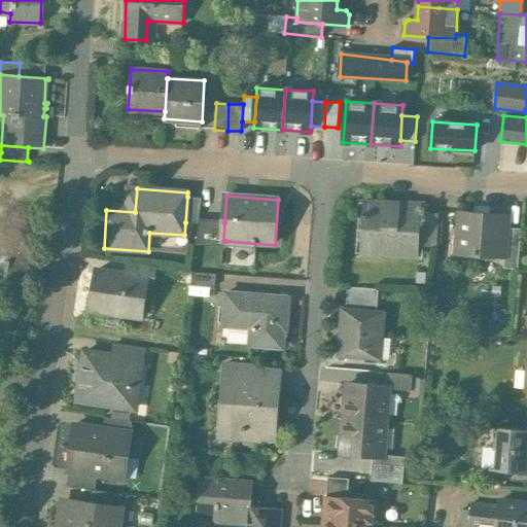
[(202,198),(187,197),(185,222),(199,223),(199,220),(202,198)]
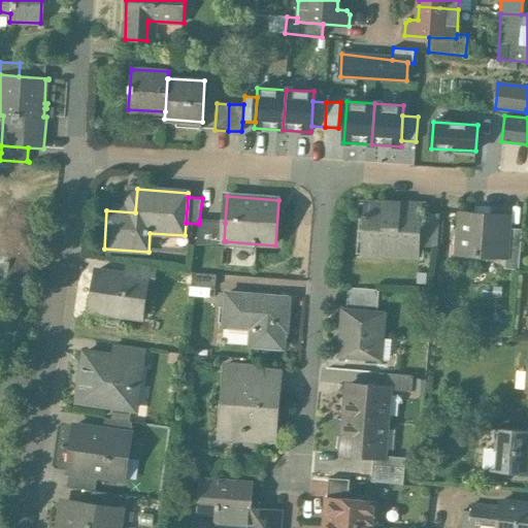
[(389,207),(376,206),(370,209),(369,216),(362,216),(362,219),(365,220),(363,249),(383,250),(383,253),(403,254),(403,245),(419,246),(419,244),(421,212),(421,211),(393,209),(389,207)]
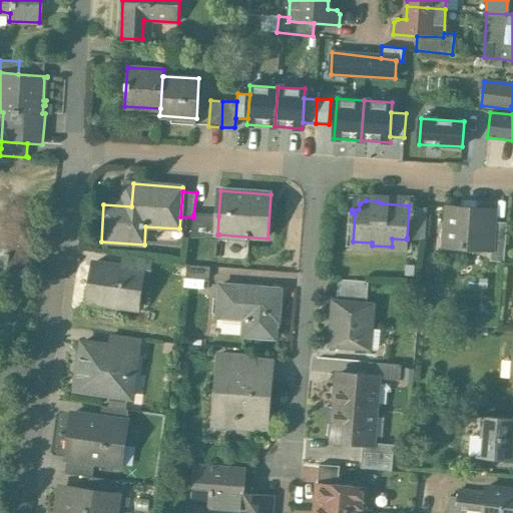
[(495,209),(447,205),(445,240),(462,241),(461,249),(491,251),(492,251),(494,221),(495,209)]
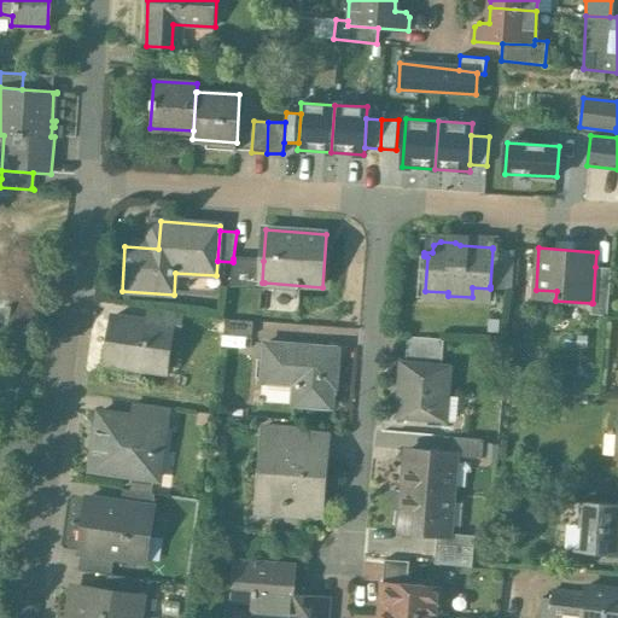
[(514,255),(497,254),(497,250),(493,249),(490,286),(513,287),(514,255)]
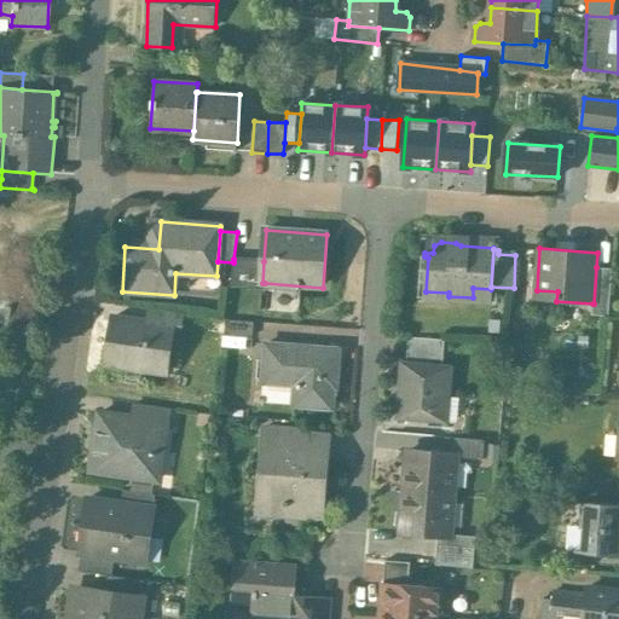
[(264,261),(233,259),(233,262),(230,288),(264,290),(265,283),(262,283),(264,261)]
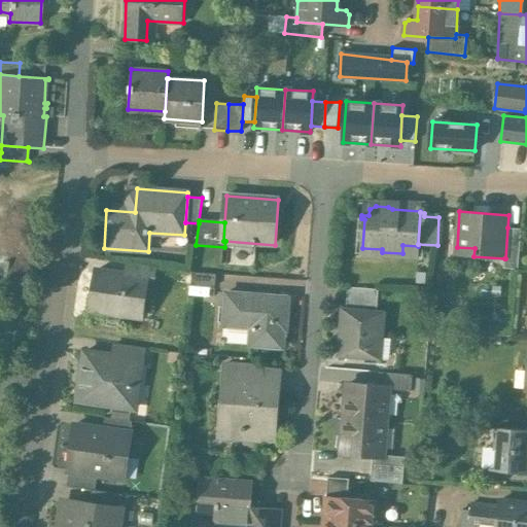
[(521,229),(507,227),(505,258),(504,258),(503,269),(518,270),(521,229)]
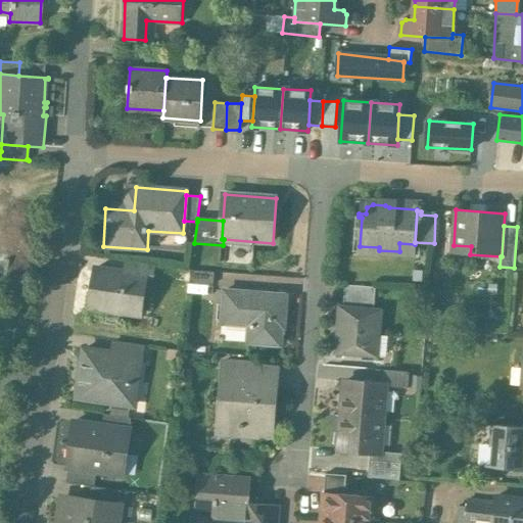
[(154,265),(127,260),(126,272),(147,275),(147,277),(153,278),(154,265)]
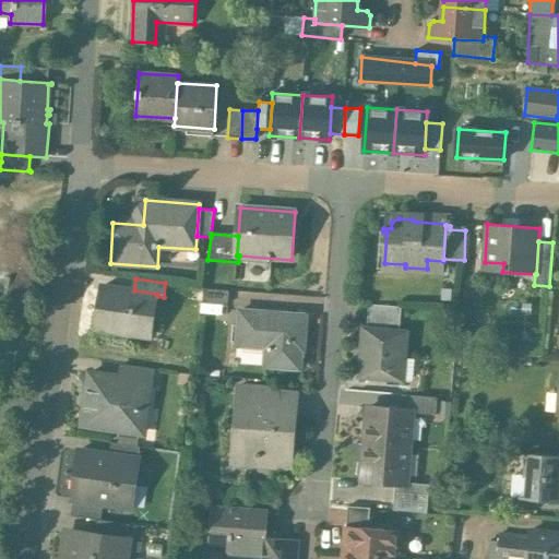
[(134,290),(103,286),(96,329),(151,336),(157,296),(157,294),(134,290)]
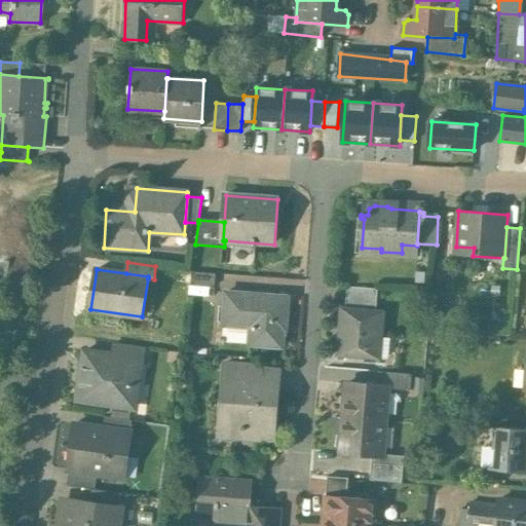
[(217,273),(191,271),(190,286),(216,288),(217,273)]
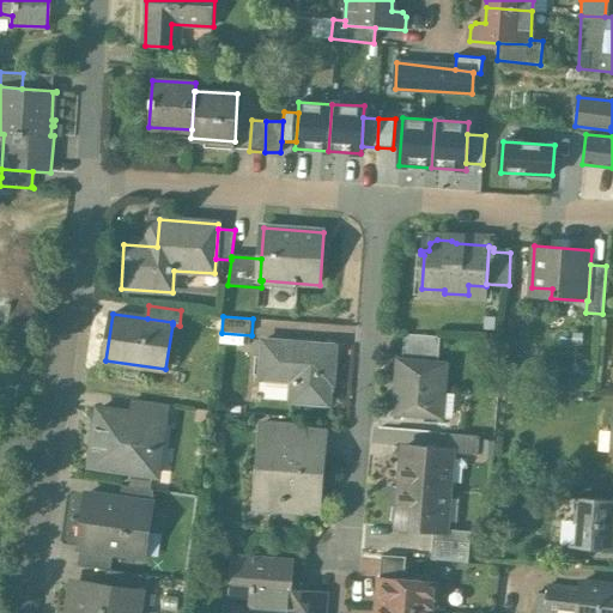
[(441,337),(405,334),(402,359),(438,363),(441,337)]
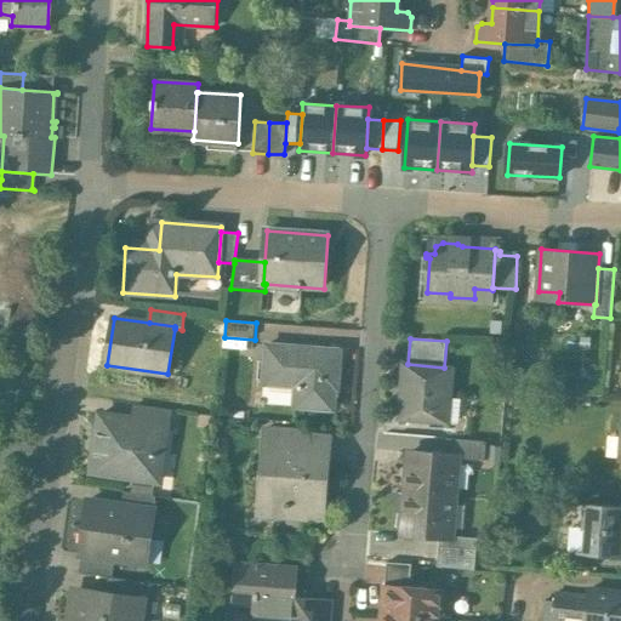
[(342,353),(268,347),(265,383),(297,387),(295,409),(334,411),(336,389),(339,389),(342,353)]
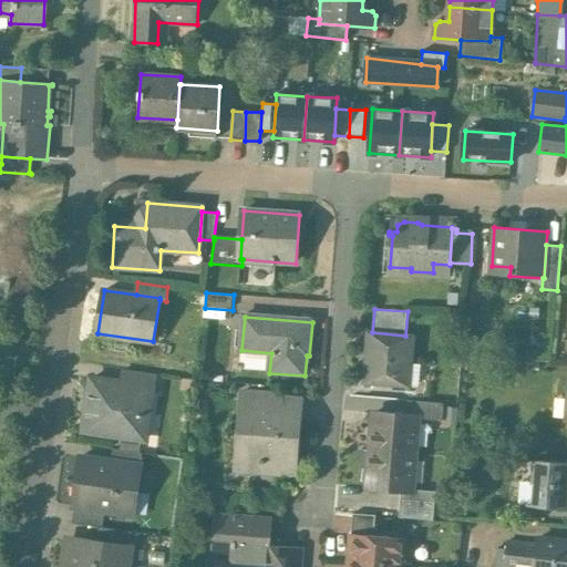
[(372,332),(368,332),(363,383),(410,387),(414,336),(405,336),(372,332)]
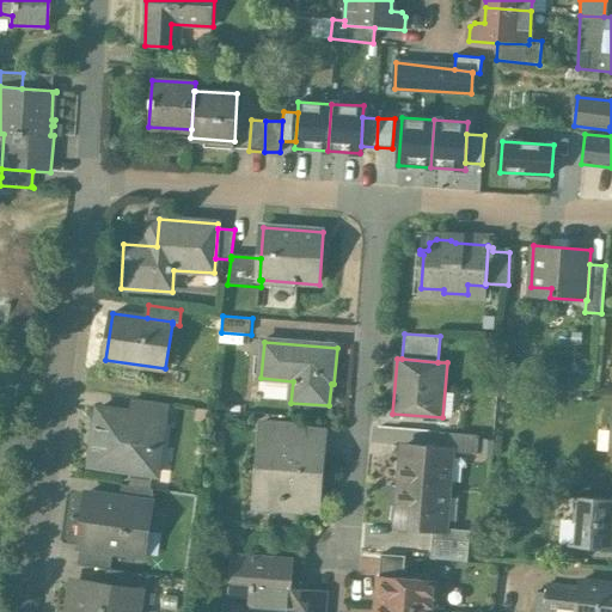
[(166,404),(135,399),(133,414),(165,418),(166,404)]
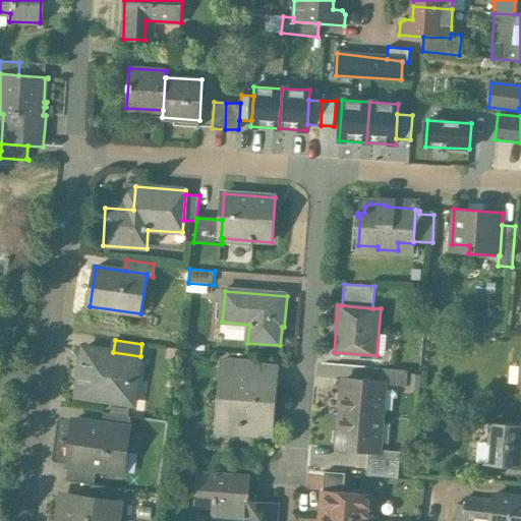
[(113,352),(84,348),(77,396),(129,404),(132,382),(136,383),(140,356),(113,352)]
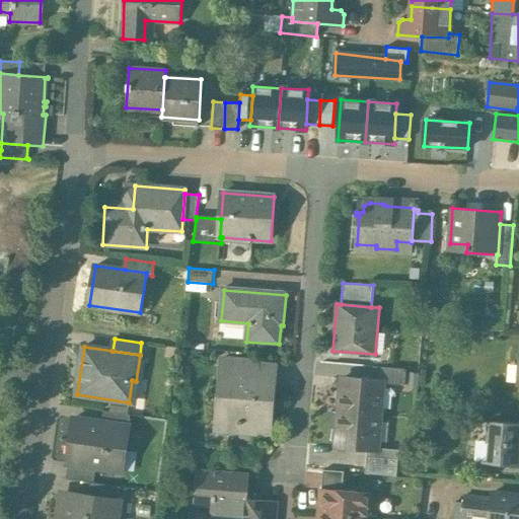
[(270,367),(223,363),(220,397),(226,397),(224,424),(251,426),(251,431),(270,432),(273,398),(268,398),(270,367)]
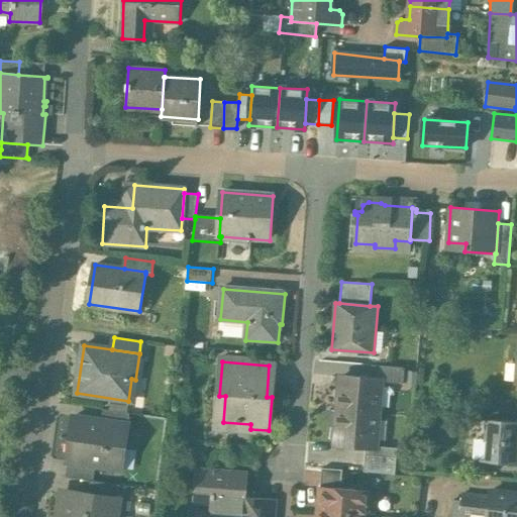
[(405,368),(372,365),(371,379),(381,380),(381,382),(403,384),(405,368)]
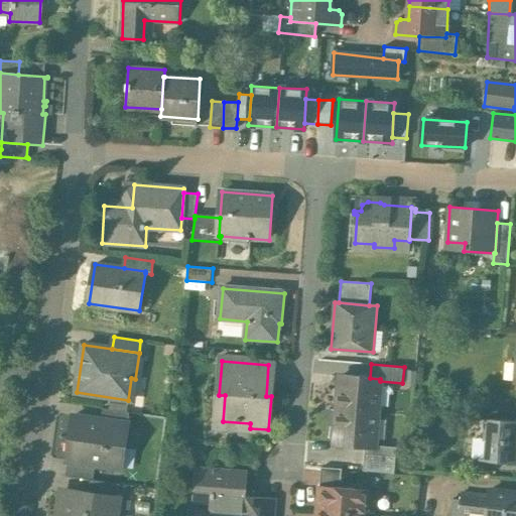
[(370,378),(341,376),(338,409),(377,413),(380,381),(380,379),(370,378)]
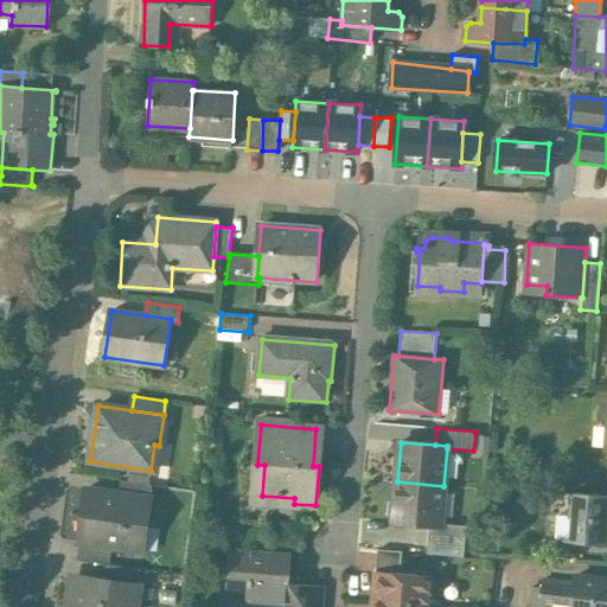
[(153,485),(121,480),(119,494),(151,499),(153,485)]
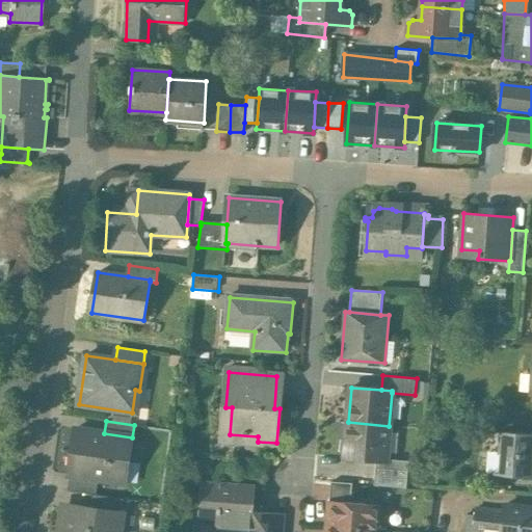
[(389,426),(348,422),(345,457),(376,460),(386,461),(387,459),(389,426)]
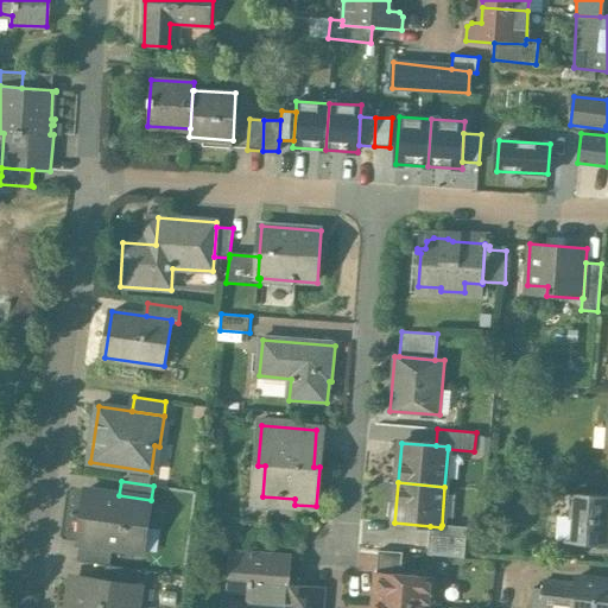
[(119,495),(86,491),(77,543),(113,549),(144,552),(152,500),(151,500),(119,495)]
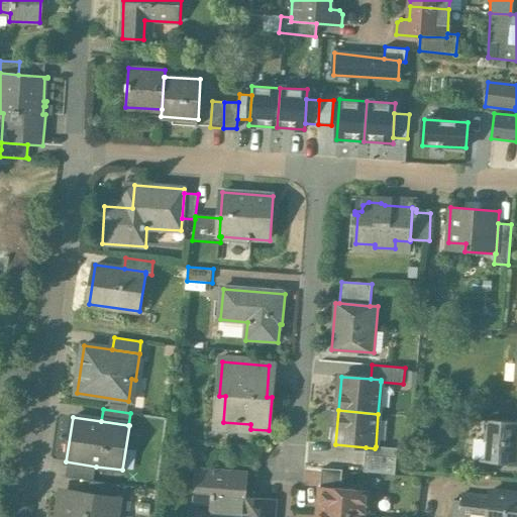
[(516,423),(488,421),(487,439),(492,440),(490,460),(502,461),(516,462),(516,423)]
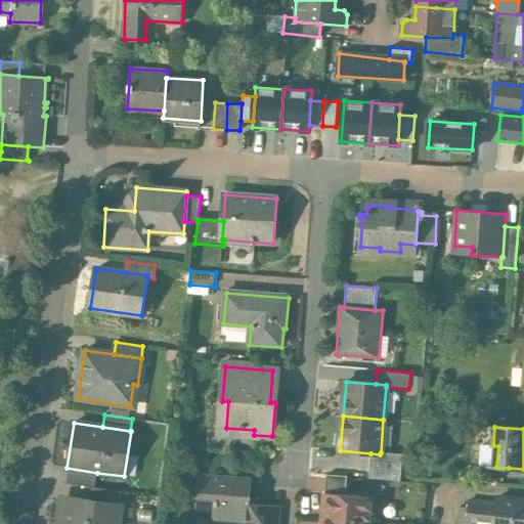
[(403,454),(381,452),(380,454),(370,453),(368,478),(400,480),(403,454)]
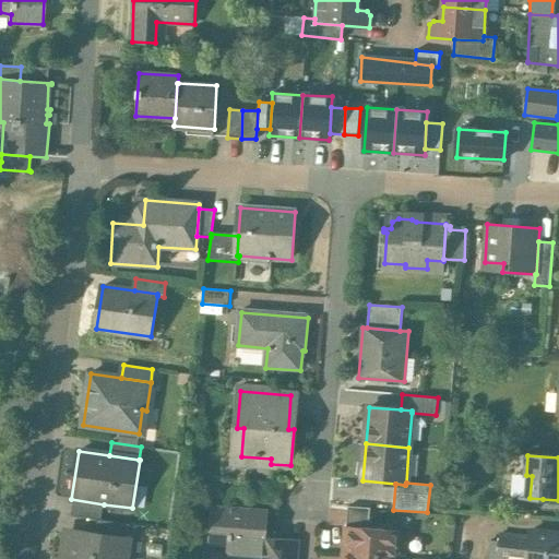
[(104,504),(73,500),(71,515),(98,520),(102,520),(104,504)]
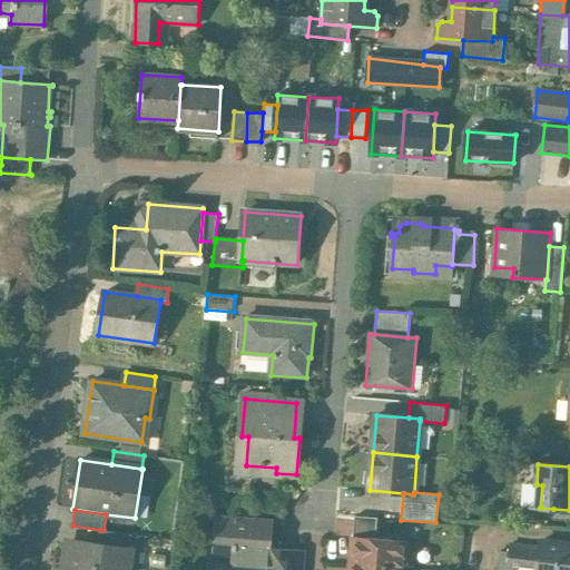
[(377,518),(355,517),(353,537),(375,539),(377,518)]
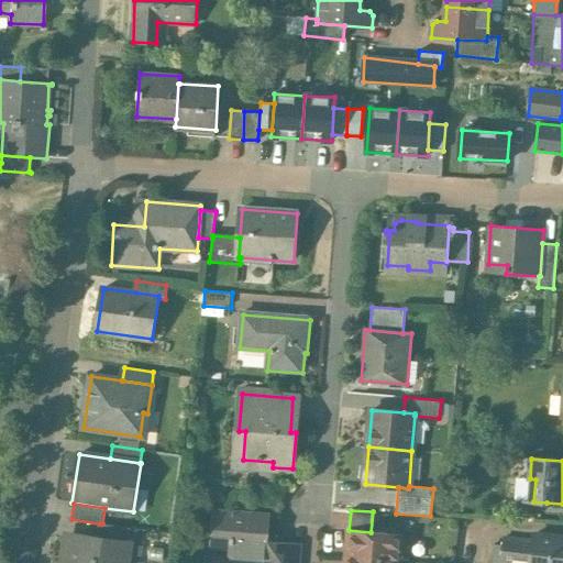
[(265,519),(212,515),(209,550),(230,552),(230,560),(233,560),(233,559),(245,559),(245,562),(274,562),(276,550),(276,544),(263,543),(265,519)]
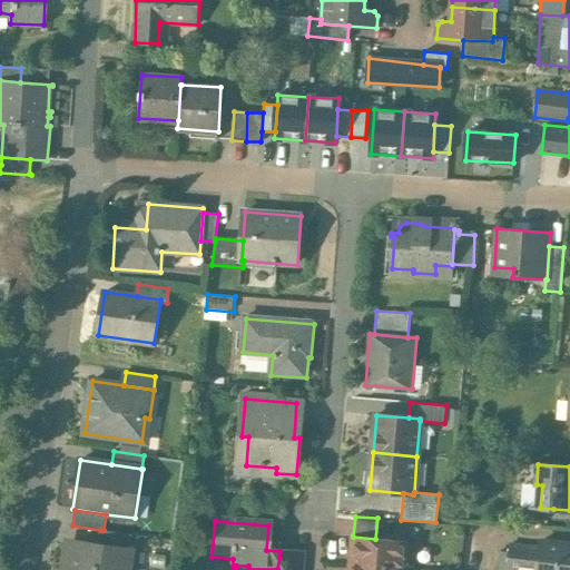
[(104,530),(100,530),(98,544),(130,550),(133,536),(104,530)]
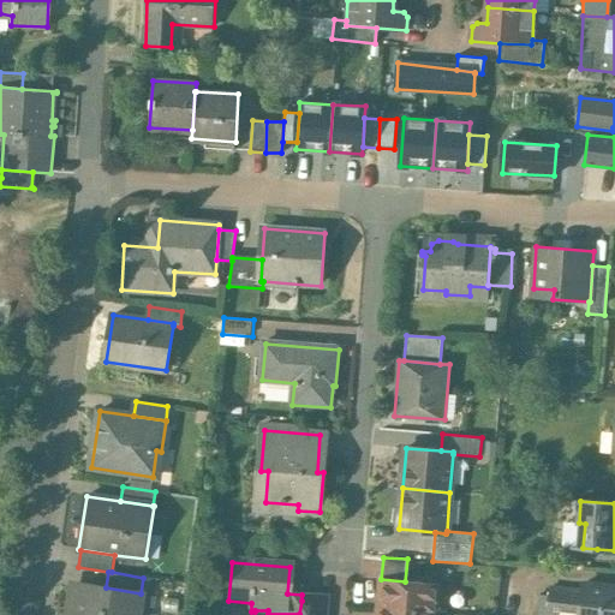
[(405,581),(381,579),(378,609),(436,614),(439,584),(436,584),(431,579),(422,578),(417,583),(405,581)]
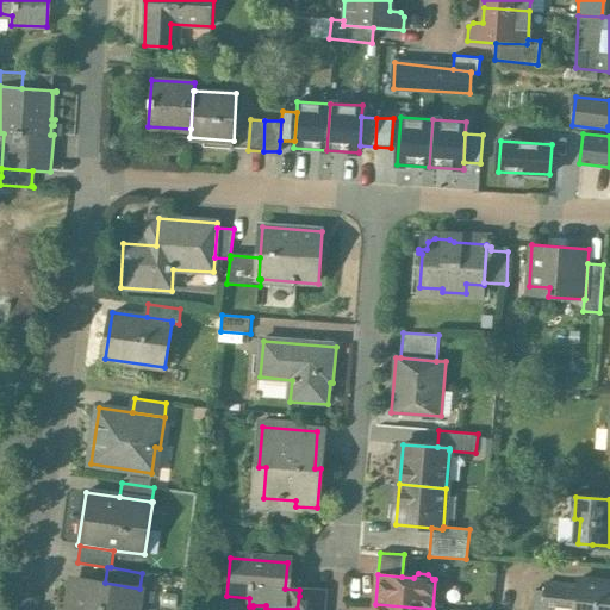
[(609,609),(609,582),(580,579),(579,579),(578,587),(546,584),(545,591),(535,590),(531,609),(609,609)]
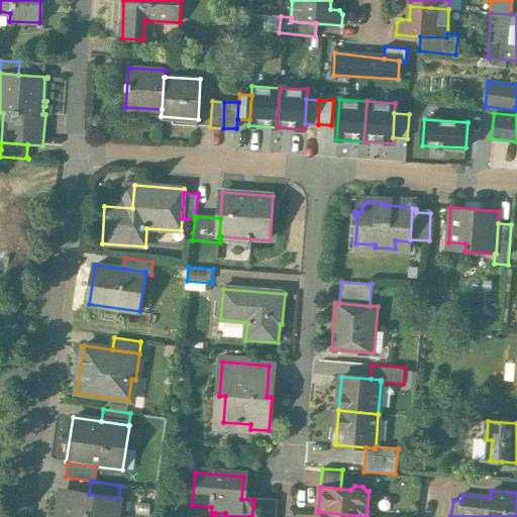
[(88,498),(62,494),(58,516),(115,516),(118,499),(89,494),(88,498)]
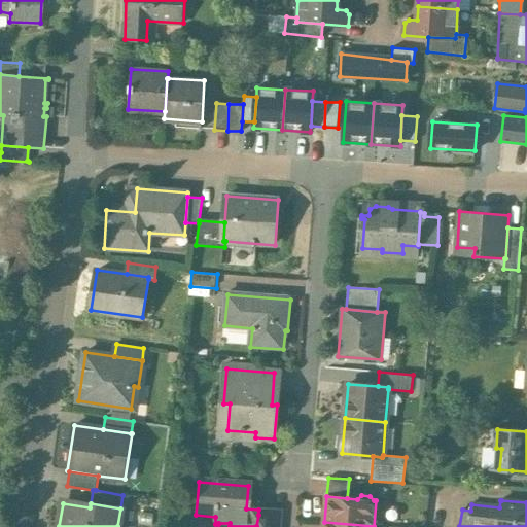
[(277,526),(279,517),(258,515),(256,526),(277,526)]
